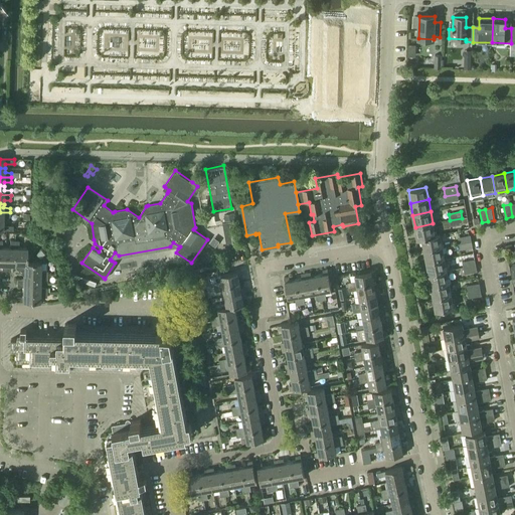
[(0,220),(3,221),(3,217),(10,217),(10,212),(0,212),(0,220)]
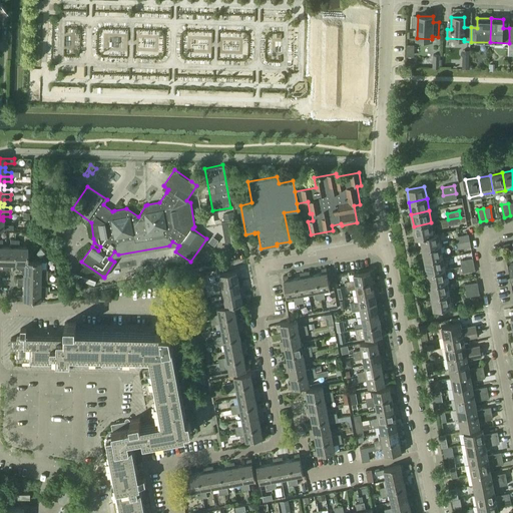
[(233,212),(222,214),(224,221),(234,219),(233,212)]
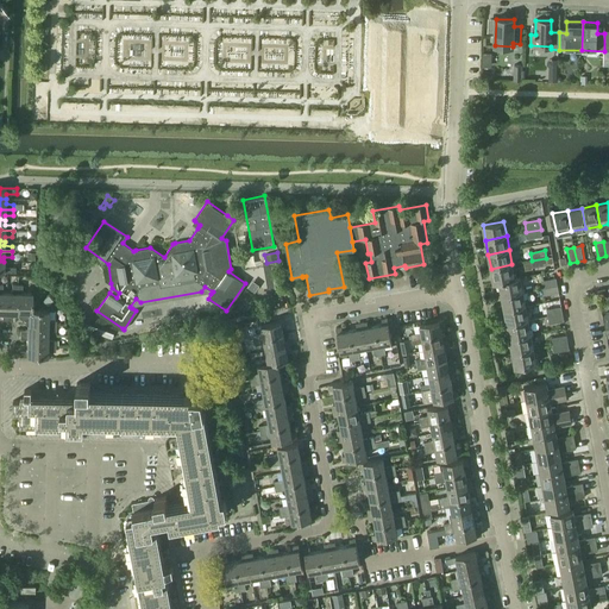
[(548,265),(546,258),(532,261),(533,268),(548,265)]
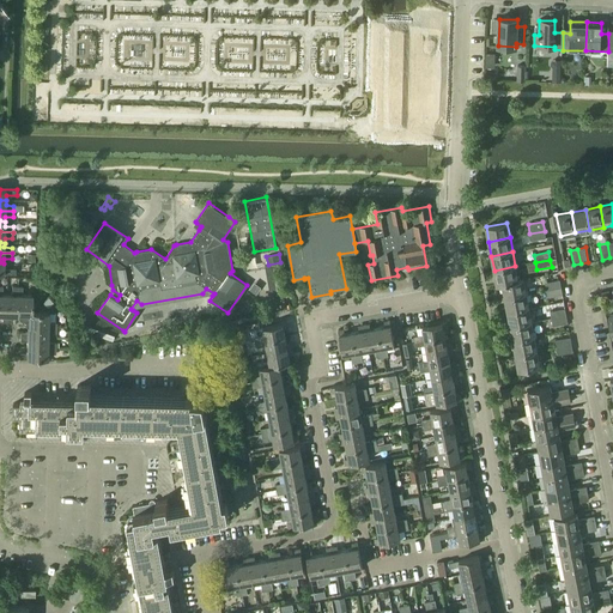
[(4,268),(4,263),(0,262),(0,273),(16,274),(16,269),(4,268)]
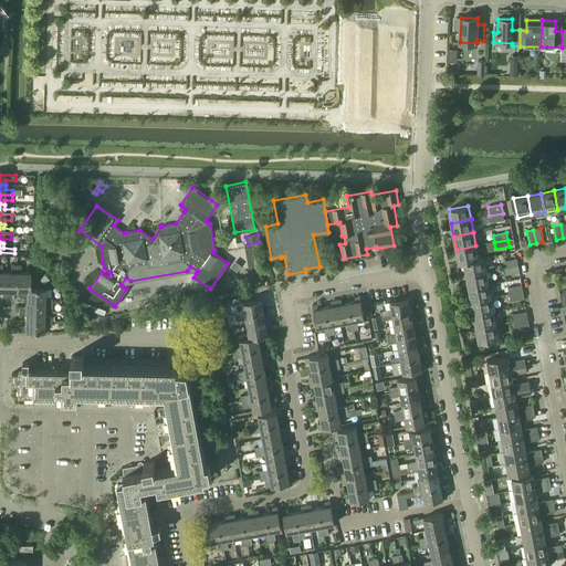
[(258,243),(245,245),(251,276),(263,274),(258,243)]
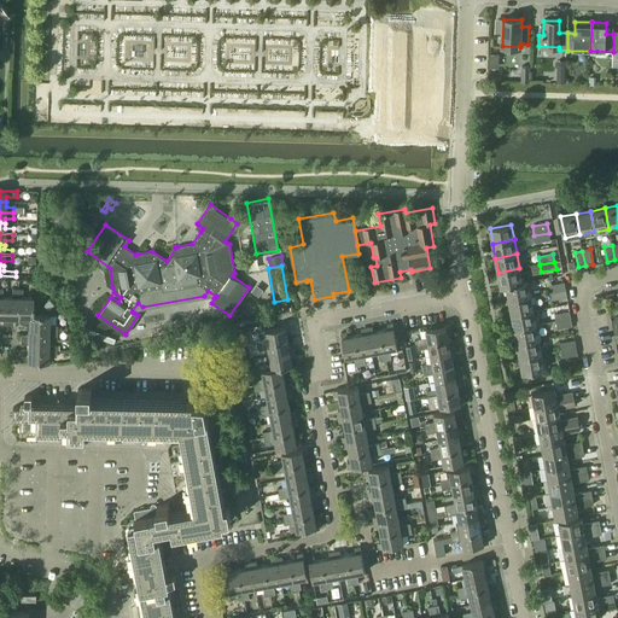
[(522,283),(519,268),(499,273),(501,286),(507,286),(507,285),(522,283)]
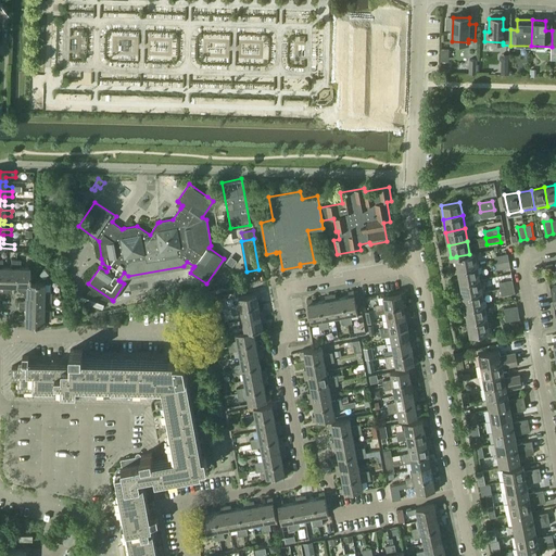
[(456,257),(458,270),(478,267),(475,253),(469,254),(456,256),(456,257)]
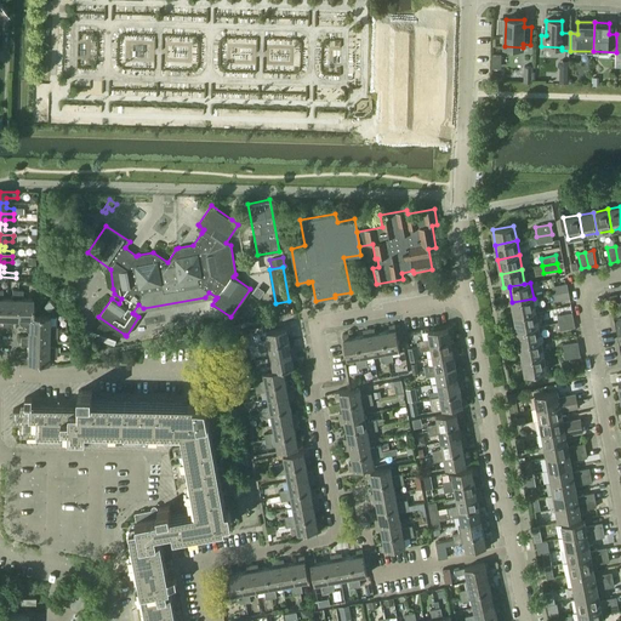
[(552,288),(553,295),(568,291),(567,284),(552,288)]
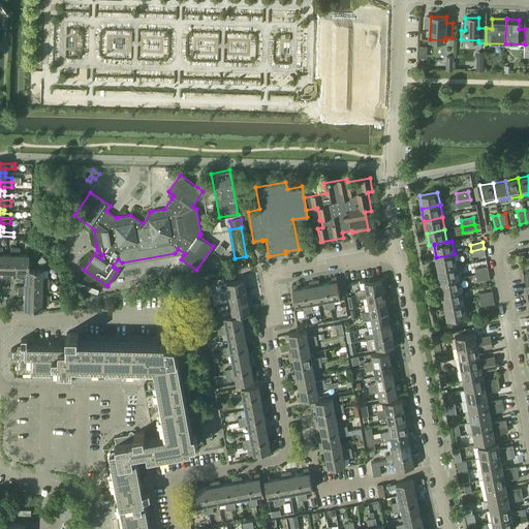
[(6,254),(5,278),(9,278),(9,272),(16,272),(16,247),(10,247),(10,254),(6,254)]
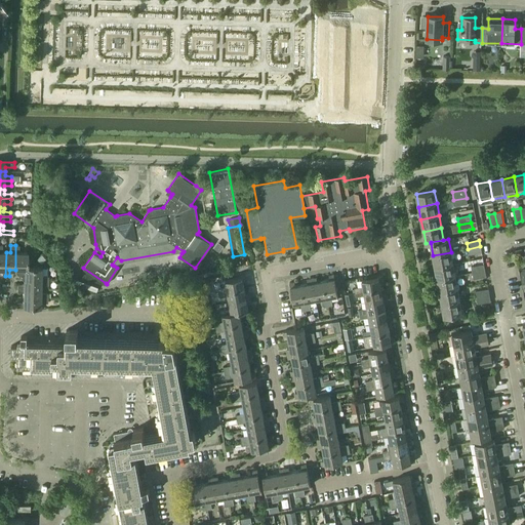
[(15,245),(15,270),(16,271),(19,275),(33,263),(34,261),(32,258),(28,260),(28,252),(18,252),(18,245),(16,245),(15,245)]
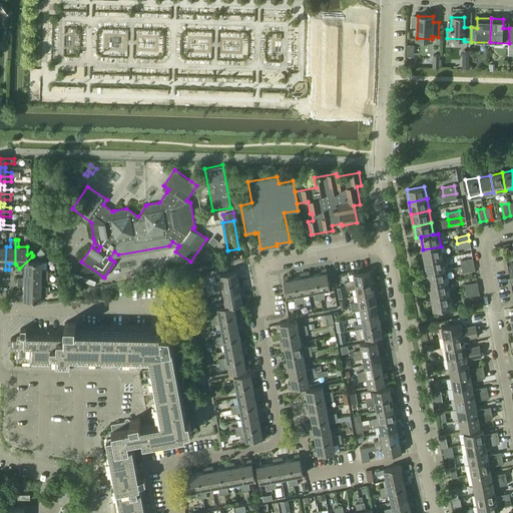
[(441,246),(423,249),(425,262),(443,258),(441,246)]
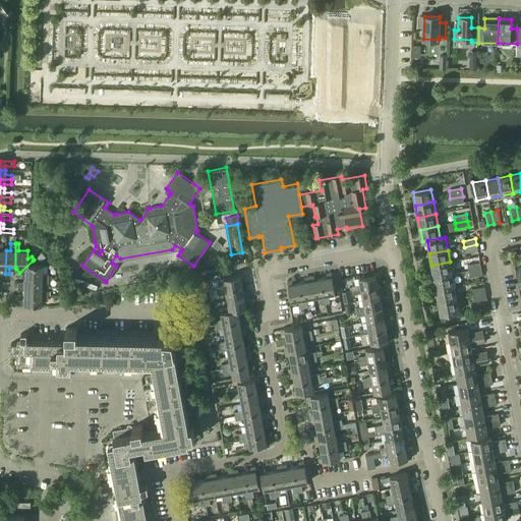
[(41,252),(37,256),(41,261),(45,256),(41,252)]
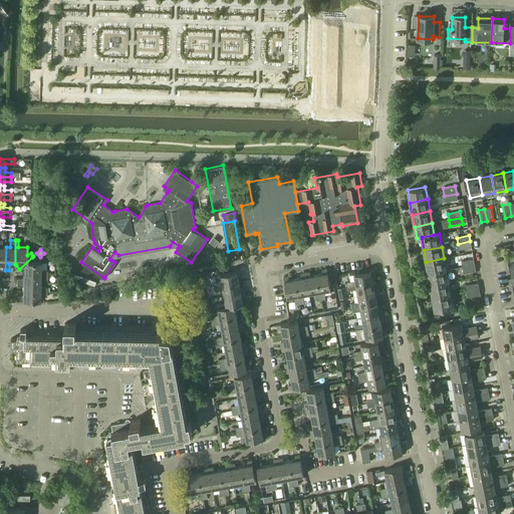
[(34,261),(32,257),(19,269),(23,273),(47,274),(47,270),(41,270),(41,262),(34,261)]
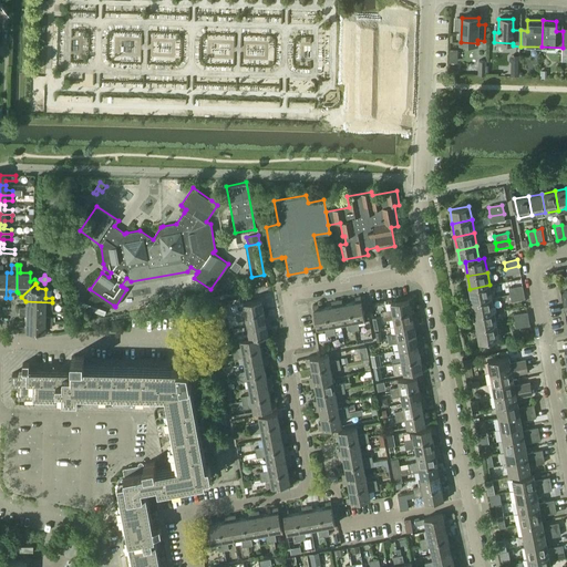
[(492,298),(490,285),(470,289),(472,302),(492,298)]
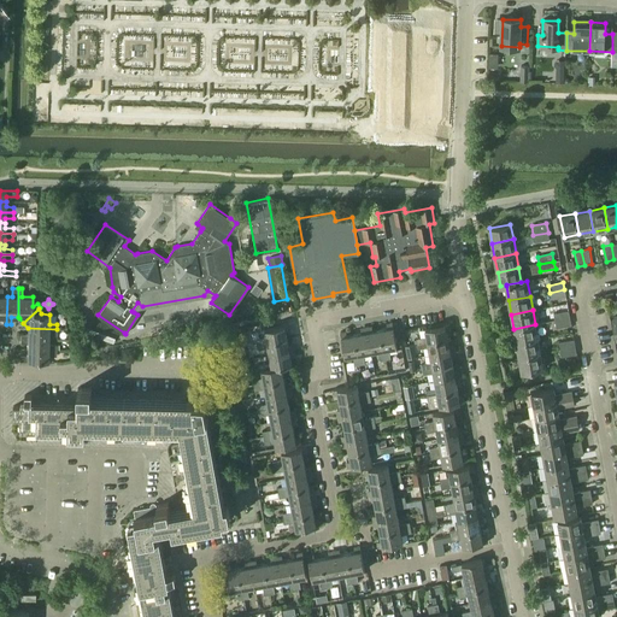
[(554,321),(570,318),(569,311),(553,315),(554,321)]
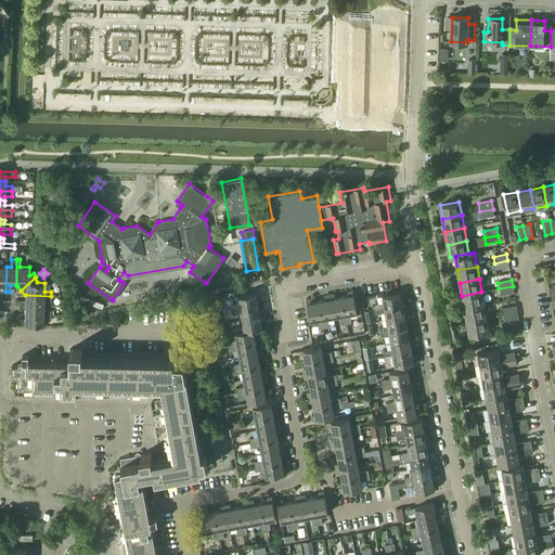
[(514,293),(513,286),(499,288),(500,295),(514,293)]
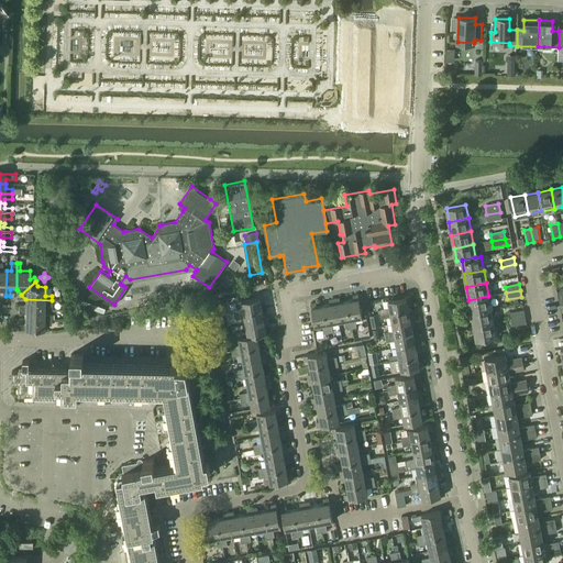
[(354,299),(346,300),(352,329),(356,328),(354,318),(362,317),(359,295),(353,296),(354,299)]
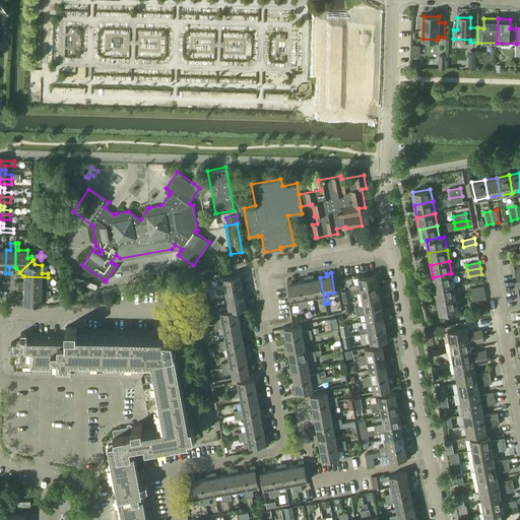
[(224,283),(215,285),(216,289),(242,285),(241,279),(245,278),(244,273),(223,277),(224,283)]
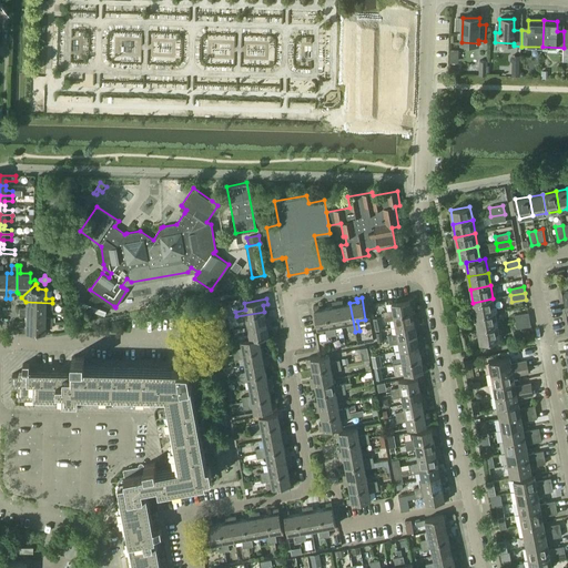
[(384,312),(384,316),(412,312),(411,305),(415,304),(414,298),(392,303),(393,310),(384,312)]
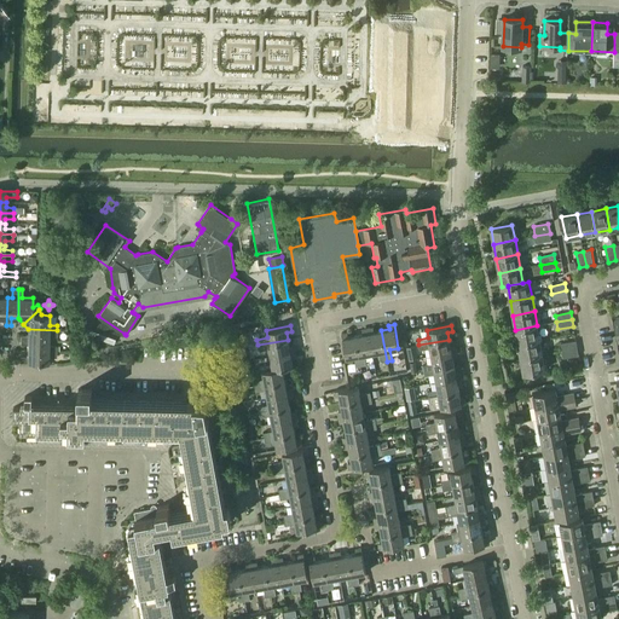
[(515,330),(519,345),(539,340),(537,325),(515,330)]
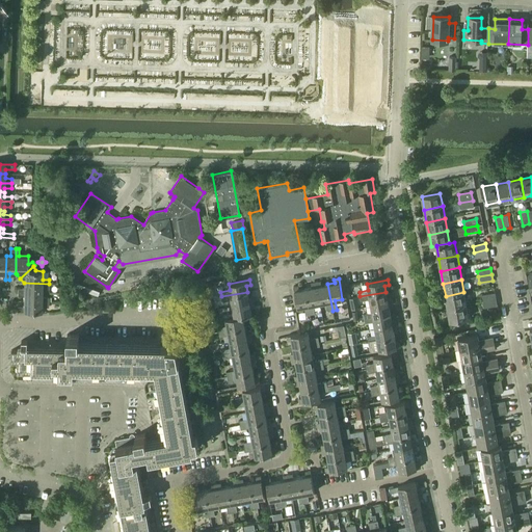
[(321,282),(316,283),(320,303),(326,302),(327,311),(333,311),(327,284),(321,285),(321,282)]
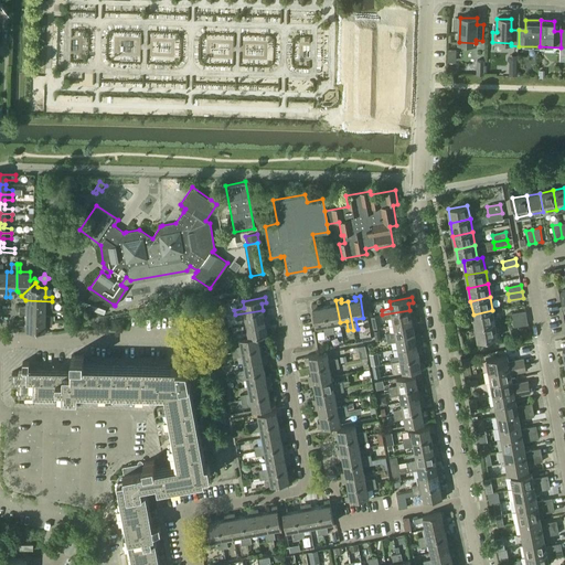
[(19,307),(19,310),(44,311),(44,306),(52,307),(52,301),(25,300),(25,307),(19,307)]
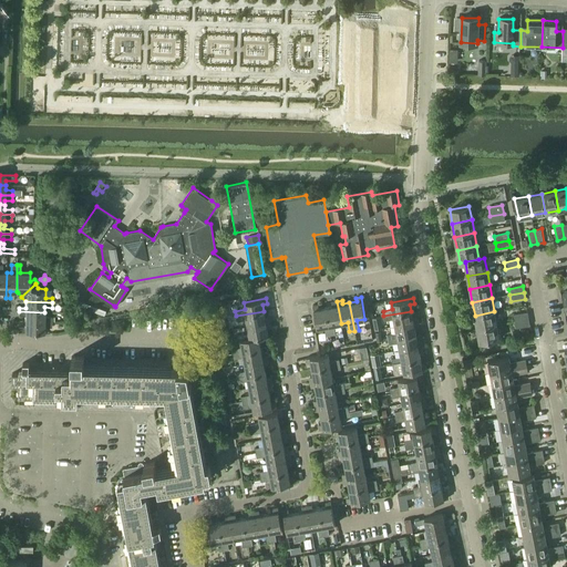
[(332,306),(326,307),(331,336),(336,334),(333,325),(341,323),(337,301),(331,302),(332,306)]
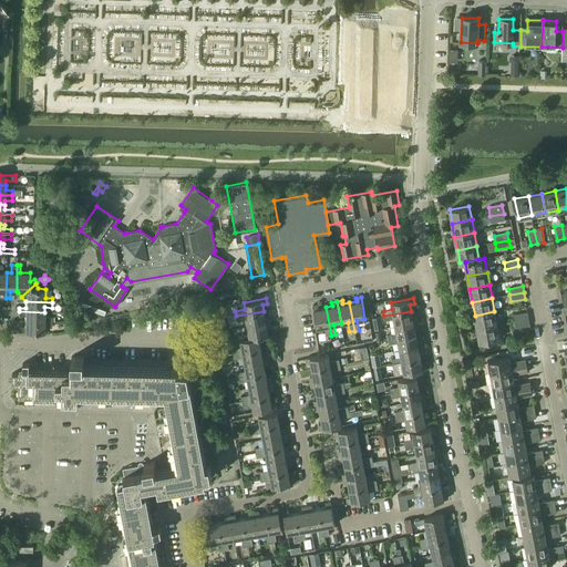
[(331,336),(326,307),(319,308),(318,305),(312,306),(317,328),(323,327),(326,336),(331,336)]
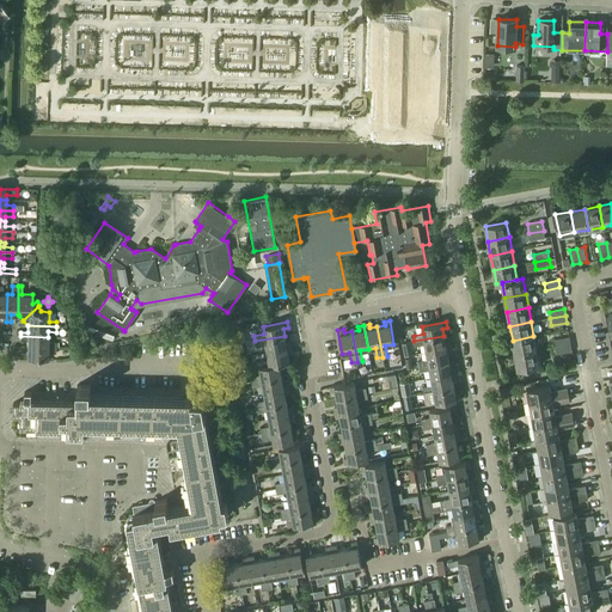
[(26,341),(26,347),(55,348),(55,347),(55,342),(48,342),(48,337),(20,336),(20,341),(26,341)]
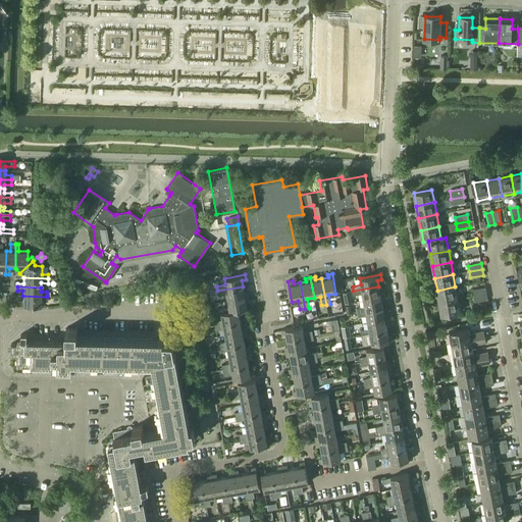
[(243,286),(217,291),(218,296),(226,294),(228,301),(249,297),(248,293),(244,293),(243,286)]
